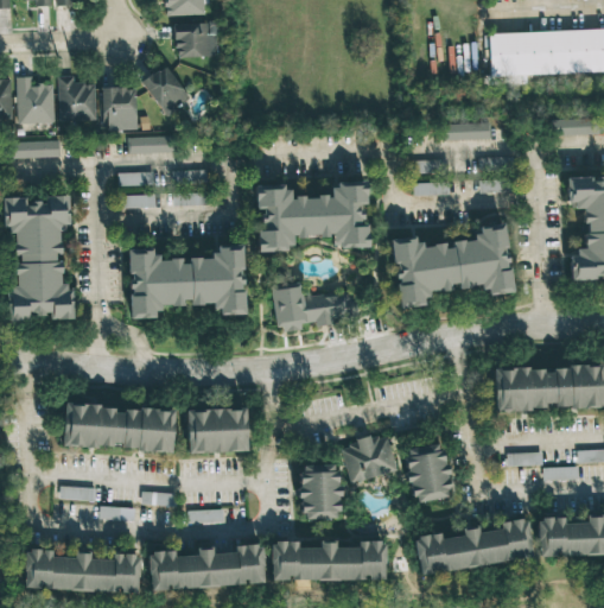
[(207,14),(205,0),(166,0),(167,17),(207,14)]
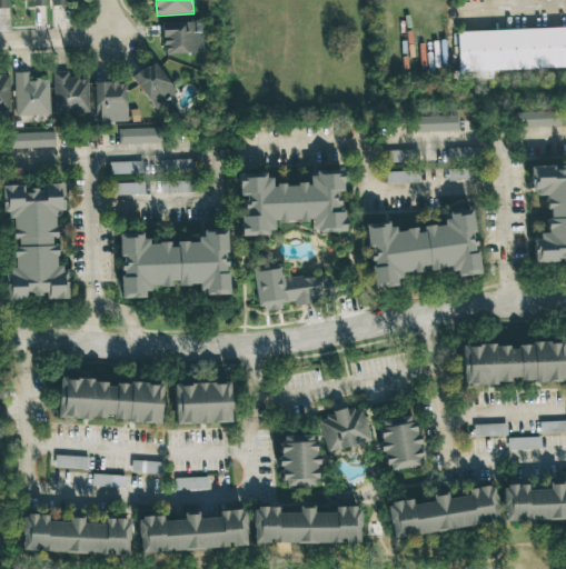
[(206,53),(205,22),(166,22),(166,55),(206,53)]
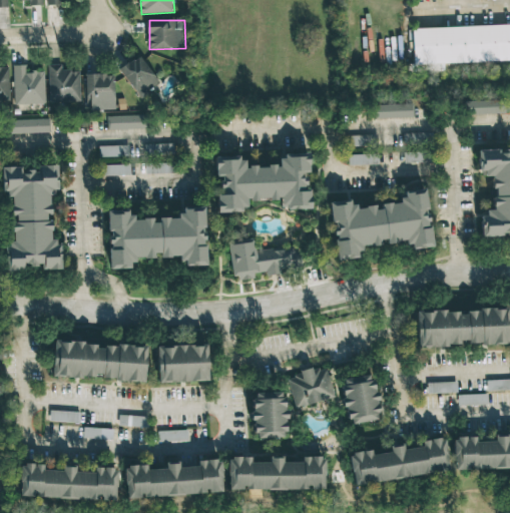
[(413,28),(509,24),(509,59),(445,62),(445,69),(416,70),(413,28)]
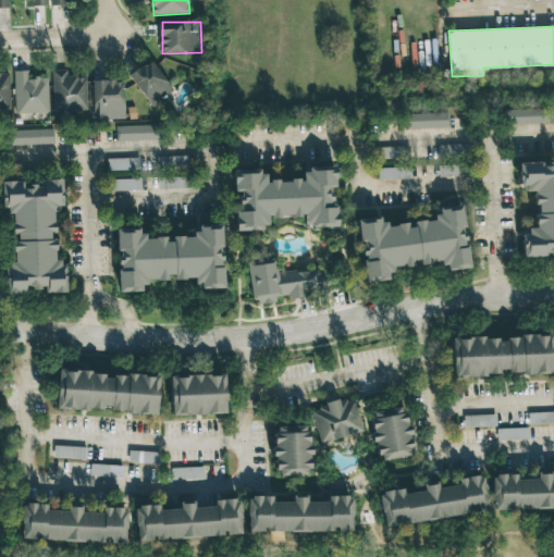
[(151,107),(174,94),(156,60),(133,73),(151,107)]
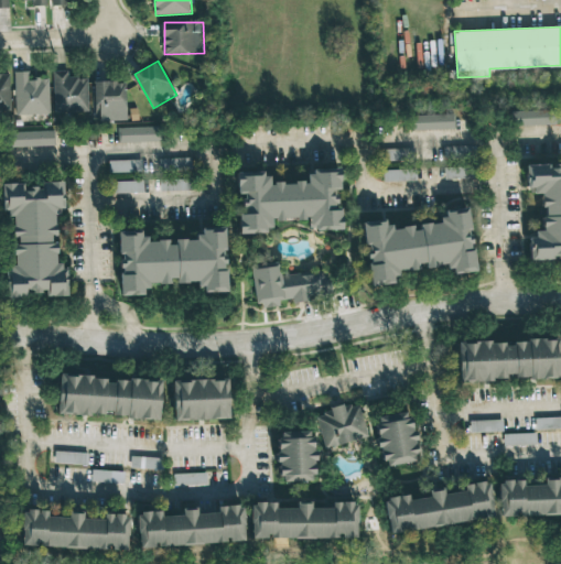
[(71,71),(55,72),(56,112),(92,111),(90,78),(71,78),(71,71)]
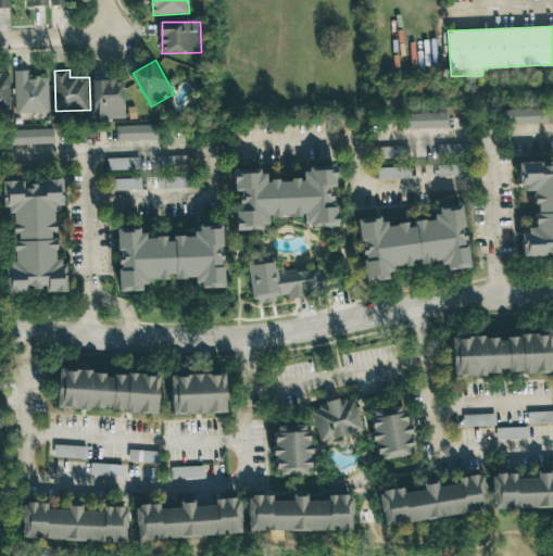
[(50,77),(30,78),(30,71),(16,71),(17,113),(51,112),(50,77)]
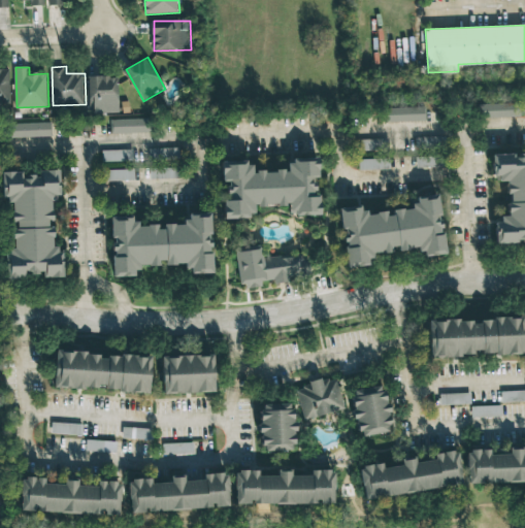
[(10,69),(0,69),(0,107),(12,107),(10,69)]
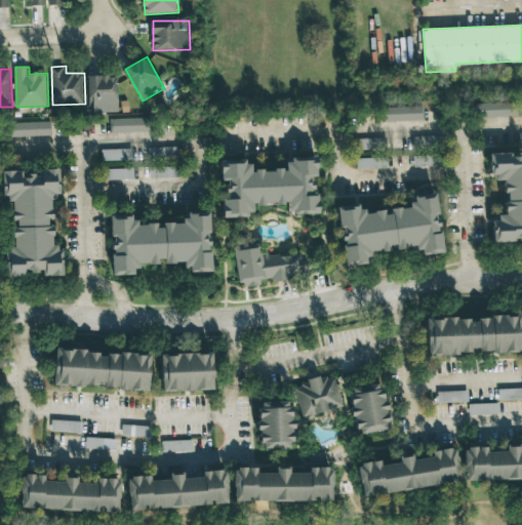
[(119,112),(119,76),(89,77),(90,113),(119,112)]
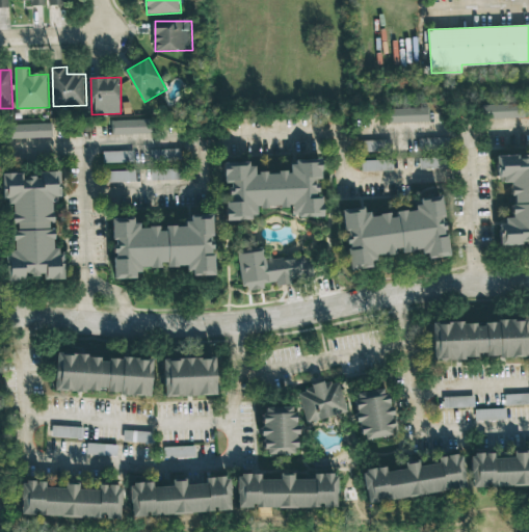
[(484,105),(485,120),(527,117),(526,104),(484,105)]
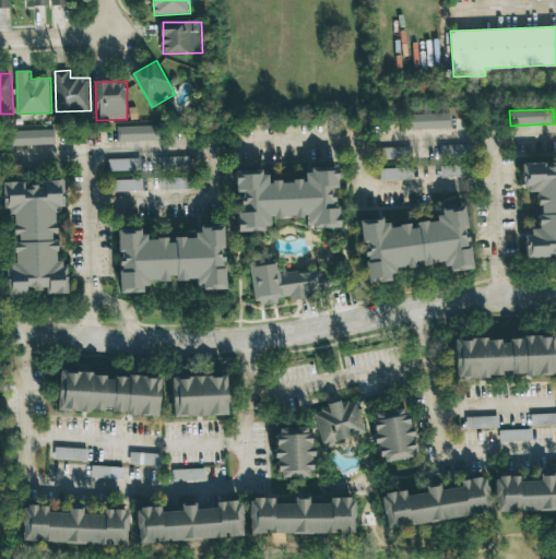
[(411,115),(412,129),(452,128),(451,114),(411,115)]
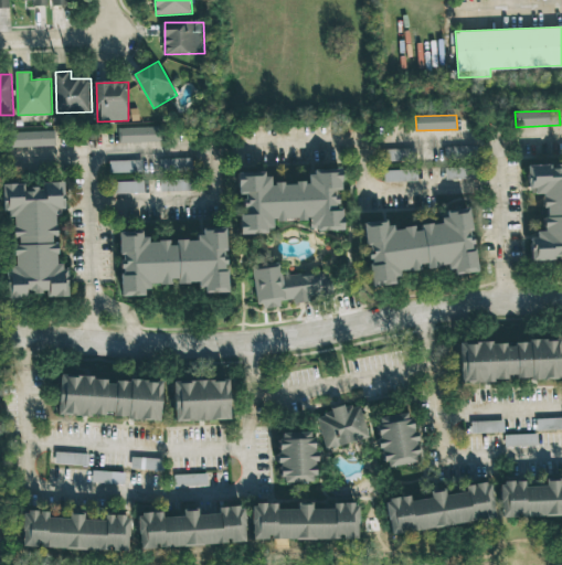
[(163,127),(122,128),(122,142),(163,142),(163,127)]
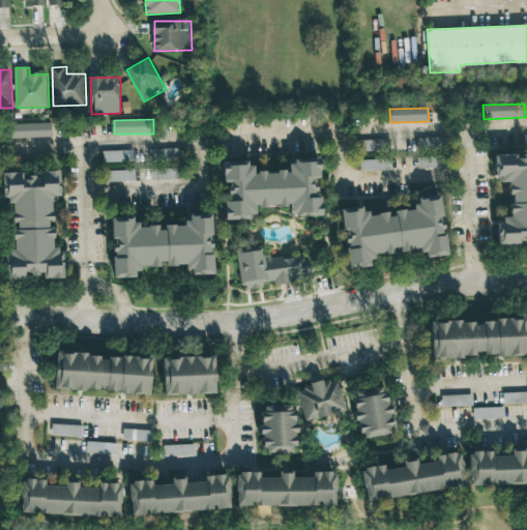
[(54,123),(13,124),(15,139),(54,137),(54,123)]
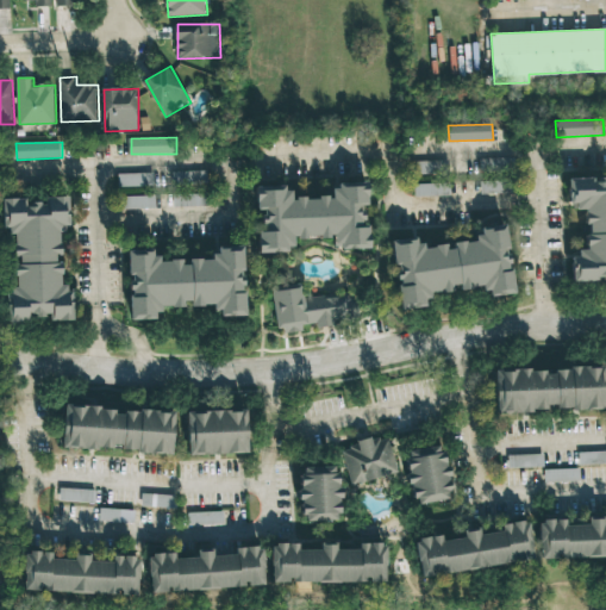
[(482,160),(482,172),(513,170),(513,159),(482,160)]
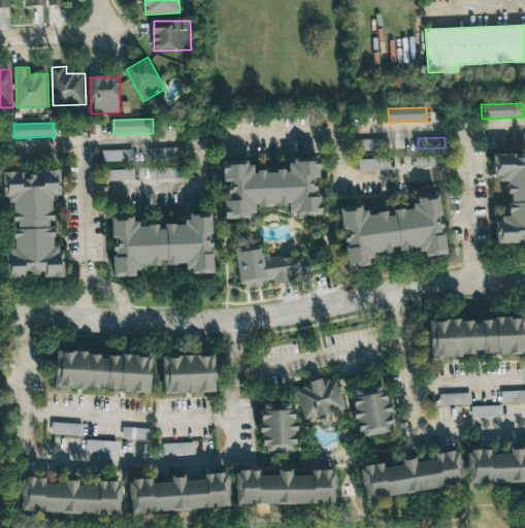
[(389,139),(362,140),(362,151),(390,150),(389,139)]
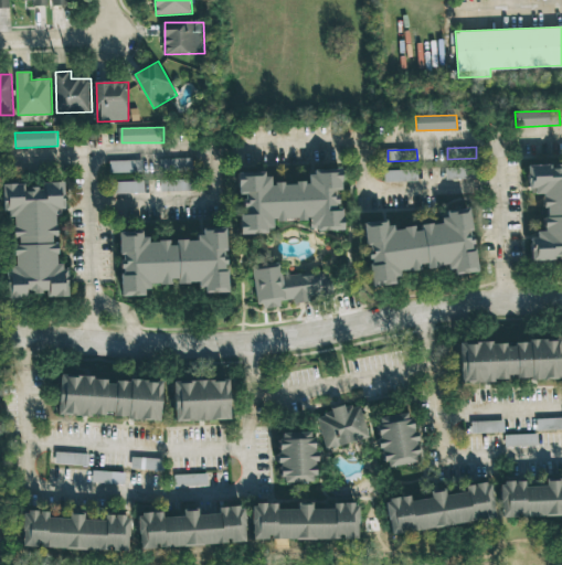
[(161,171),(195,170),(195,158),(161,159),(161,171)]
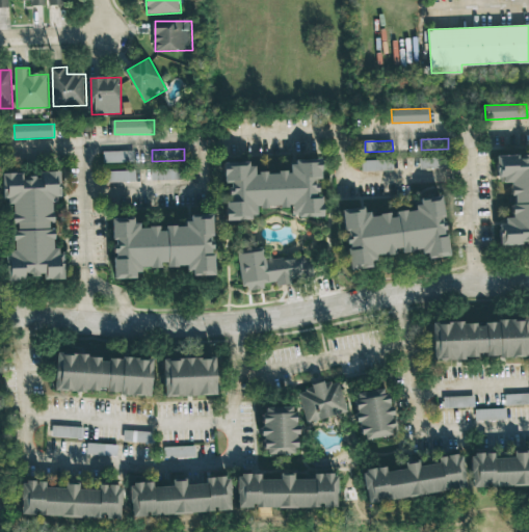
[(105,152),(105,163),(135,162),(135,151),(105,152)]
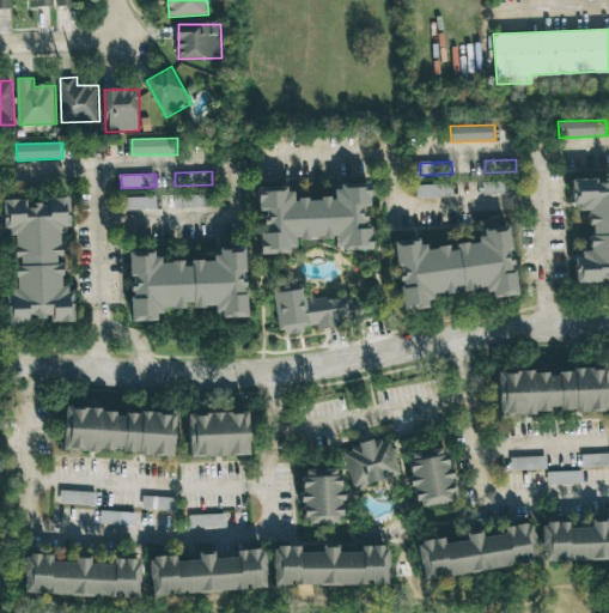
[(578,283),(608,281),(608,177),(574,180),(576,211),(591,211),(592,250),(578,252),(578,283)]
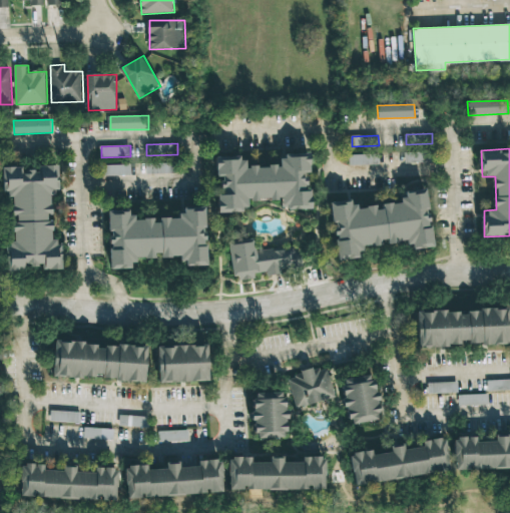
[(407,163),(431,162),(431,152),(407,152),(407,163)]
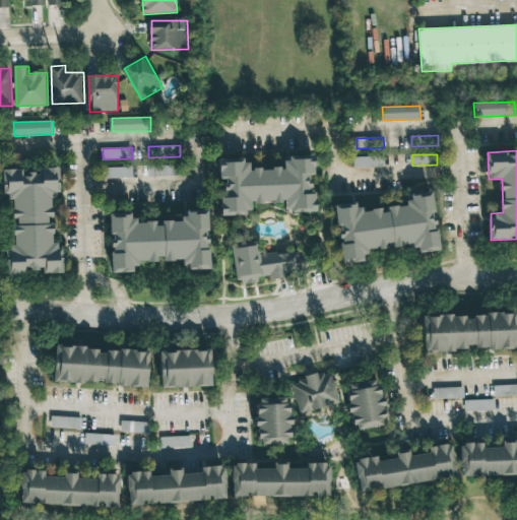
[(315,211),(314,175),(315,175),(315,156),(284,157),(285,169),(251,170),(250,158),(219,159),(220,179),(225,179),(227,197),(221,197),(222,215),(252,213),(252,203),(286,202),(286,212),(315,211)]
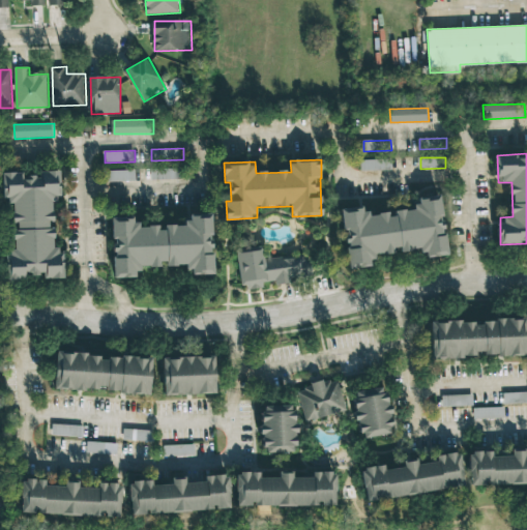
[(393,171),(393,159),(362,159),(362,171),(393,171)]
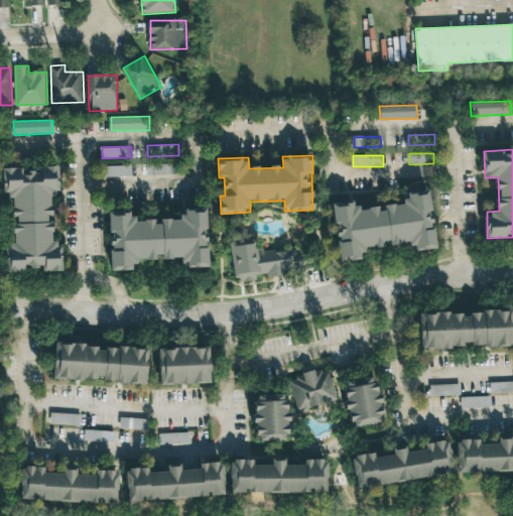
[(178,163),(148,164),(148,175),(178,174),(178,163)]
